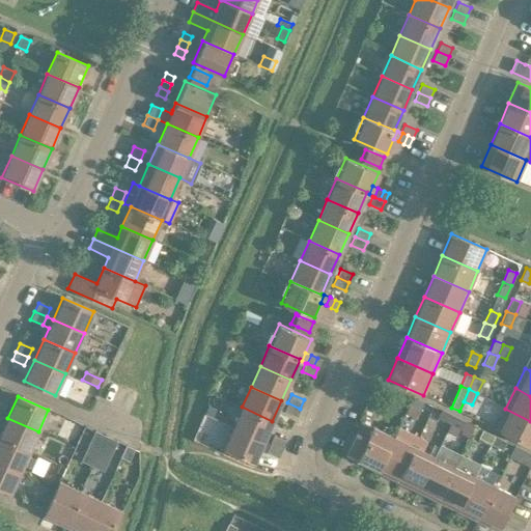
[(424,402),(412,396),(408,404),(420,410),(424,402)]
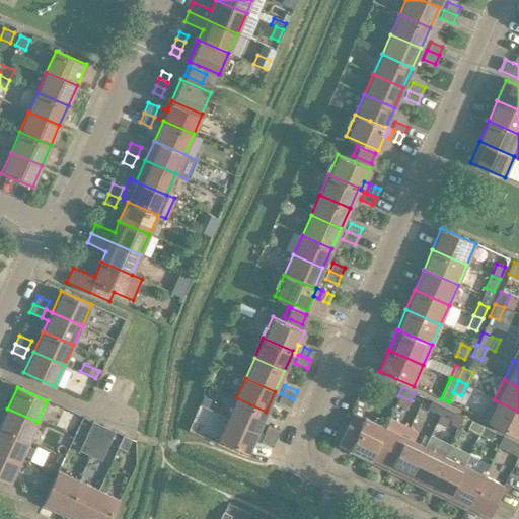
[(278,402),(289,408),(293,399),(281,393),(278,402)]
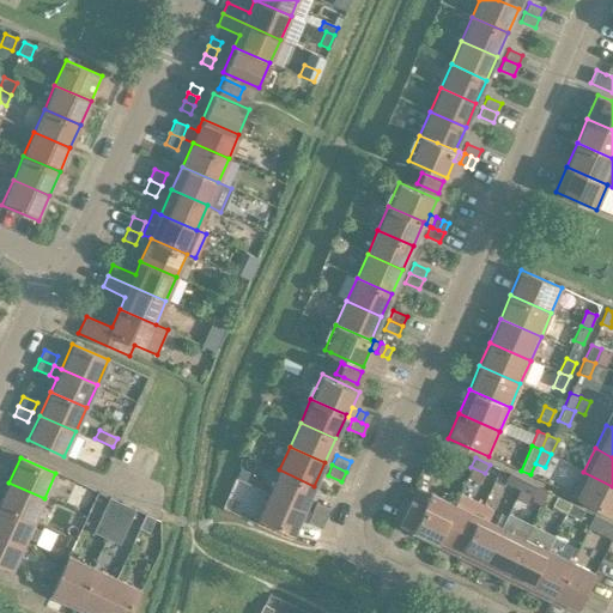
[(240,469),(236,478),(244,483),(249,473),(240,469)]
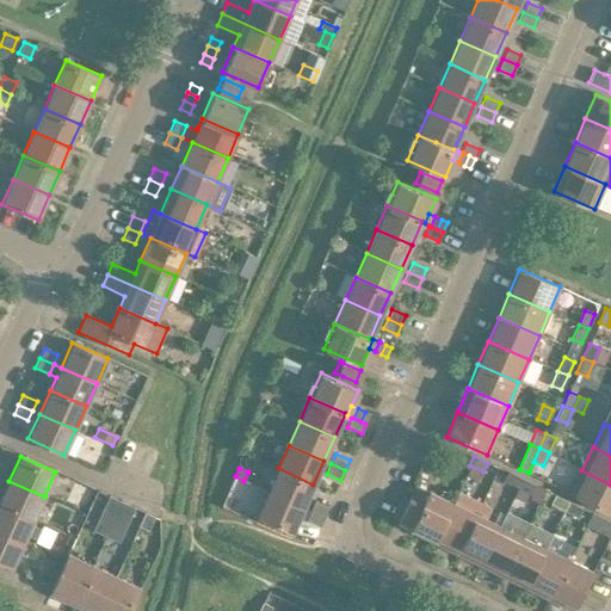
[(267,492),(302,508),(313,485),(278,468),(267,492)]
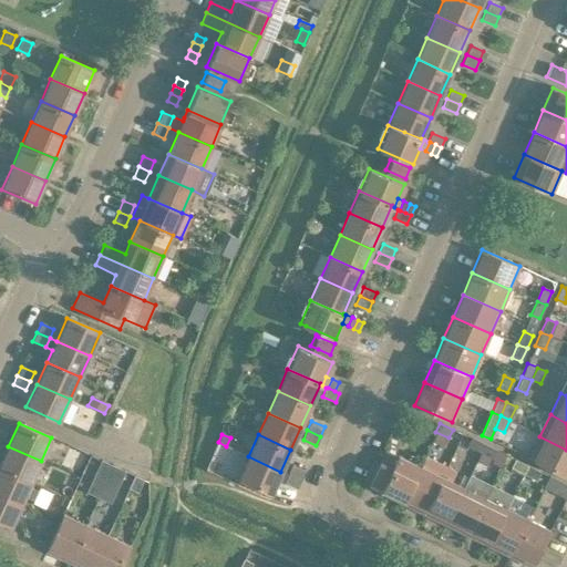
[(528,459),(565,477),(566,472),(566,450),(539,436),(528,459)]
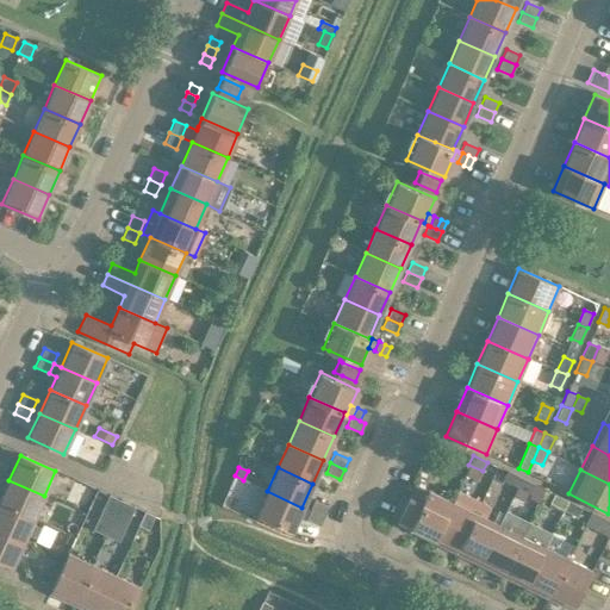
[(502,480),(516,487),(521,478),(508,471),(502,480)]
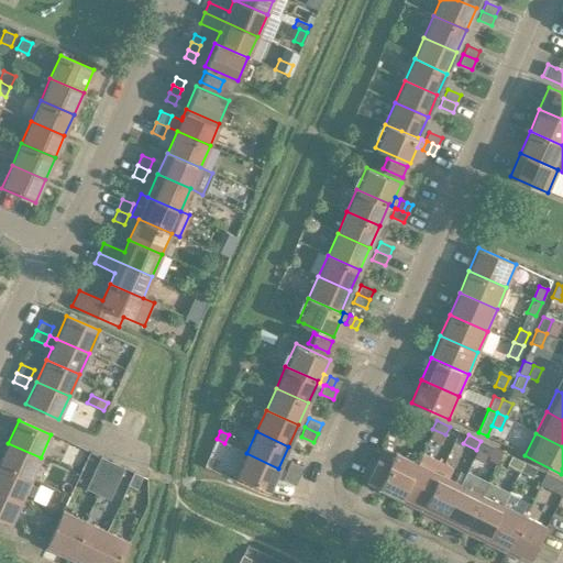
[(390,451),(395,441),(387,438),(383,446),(390,451)]
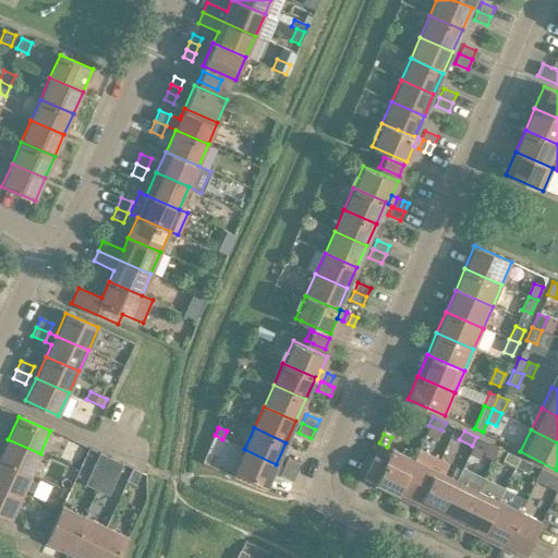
[(484,451),(489,444),(476,437),(472,446),(484,451)]
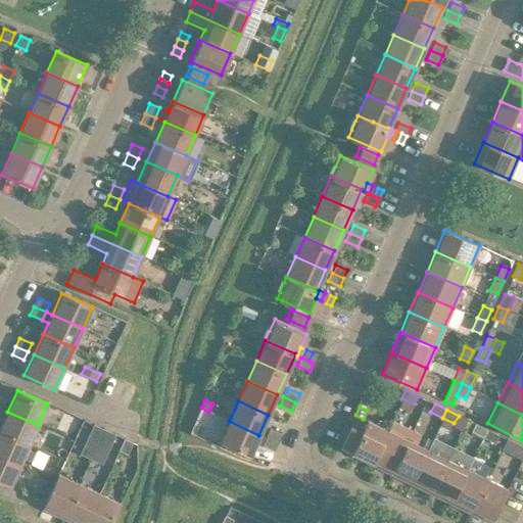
[(38,425),(7,412),(0,426),(0,432),(29,445),(38,425)]
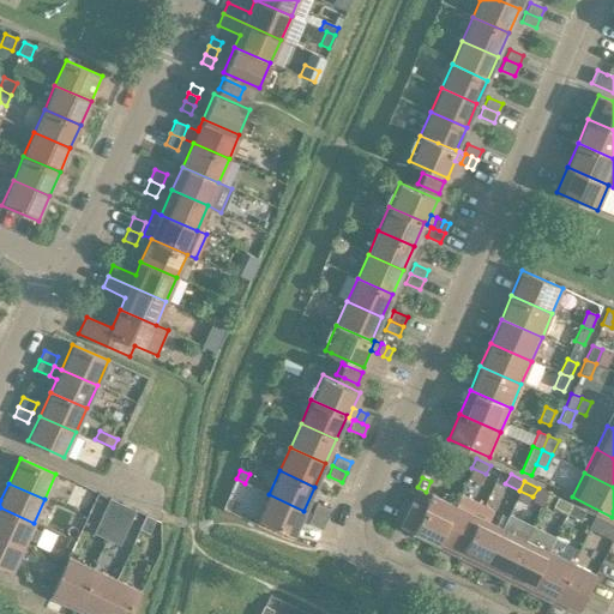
[(410,534),(434,546),(455,505),(431,493),(431,494),(426,492),(417,487),(401,522),(413,529),(410,534)]
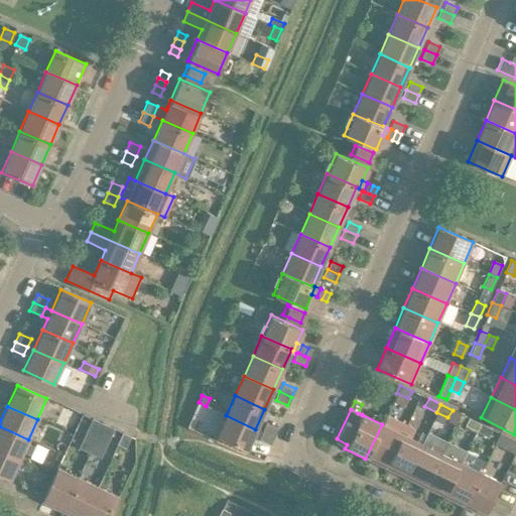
[(255,429),(226,415),(217,436),(246,450),(255,429)]
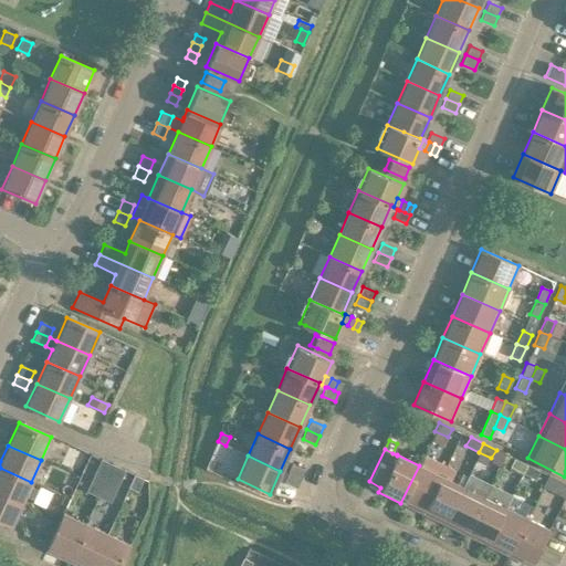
[(419,465),(400,503),(422,514),(440,477),(446,467),(425,456),(419,465)]
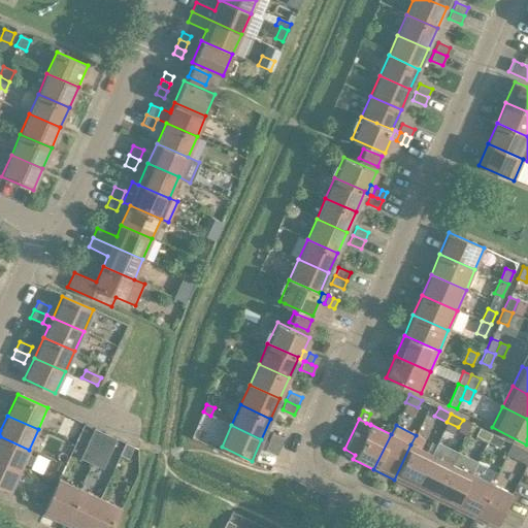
[(474,435),(487,441),(491,433),(480,428),(474,435)]
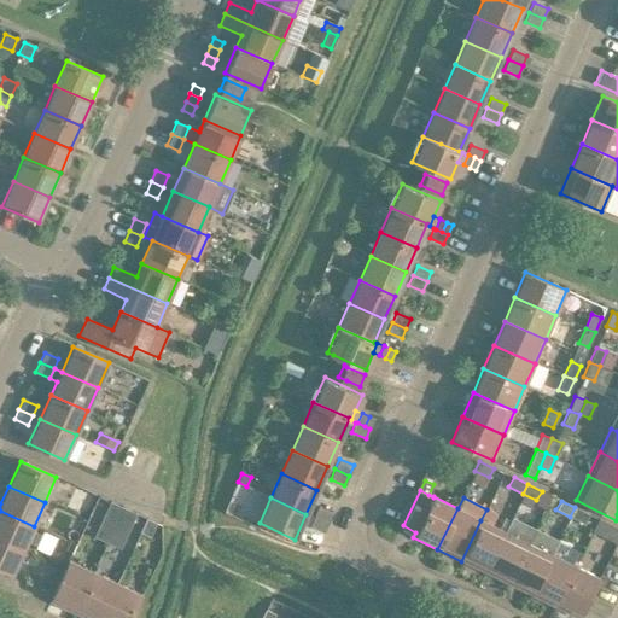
[(93,537),(106,543),(123,508),(110,502),(93,537)]
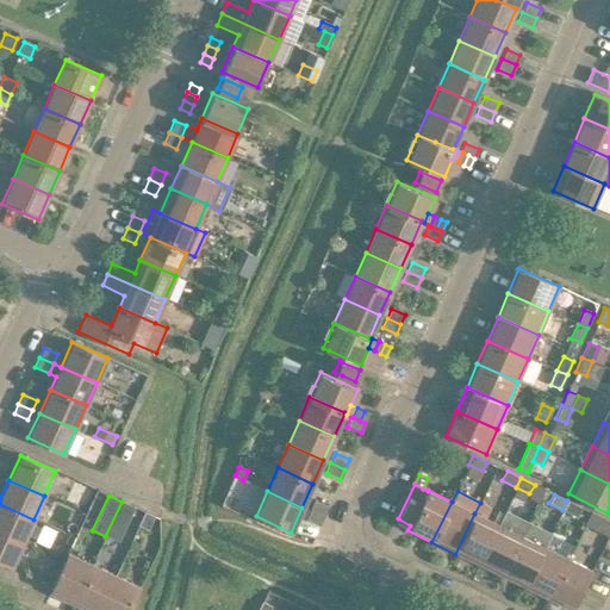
[(313,500),(310,510),(323,516),(328,506),(313,500)]
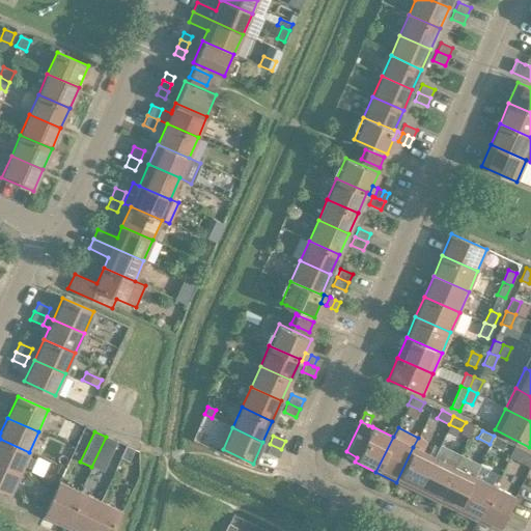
[(501,450),(505,442),(494,436),(490,444),(501,450)]
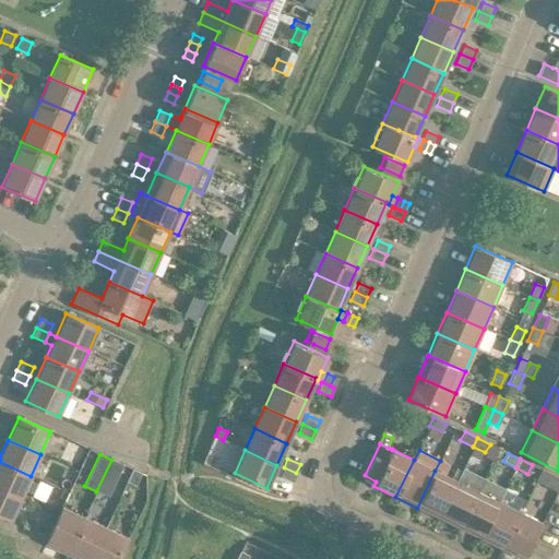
[(111,460),(96,491),(108,497),(123,465),(111,460)]
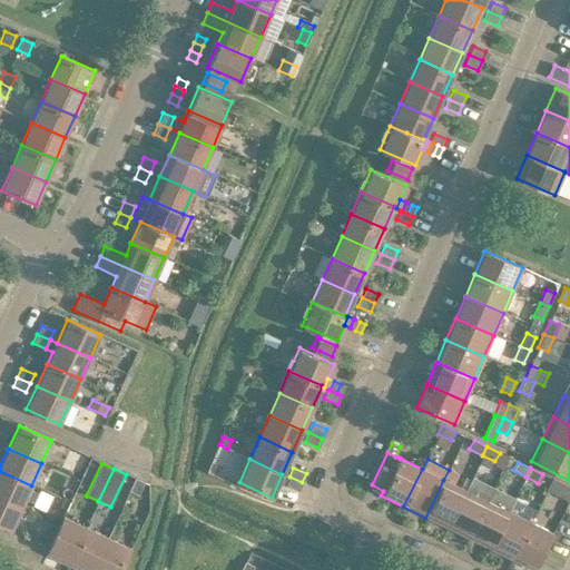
[(443,480),(425,518),(446,528),(465,491),(453,484),(458,474),(449,470),(443,480)]
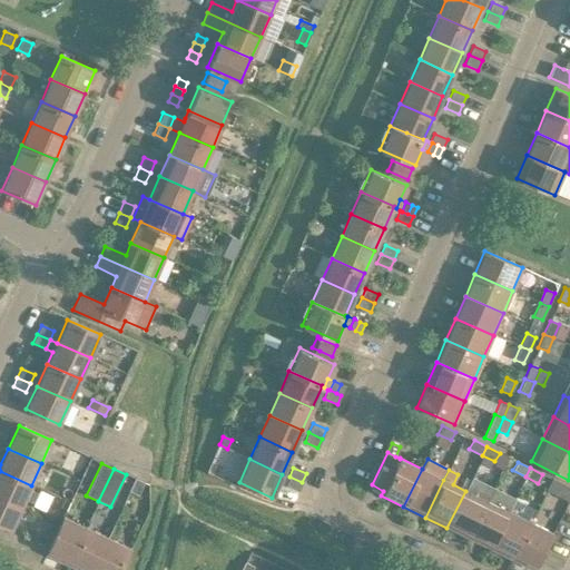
[(0,471),(0,498),(21,508),(31,485),(0,471)]
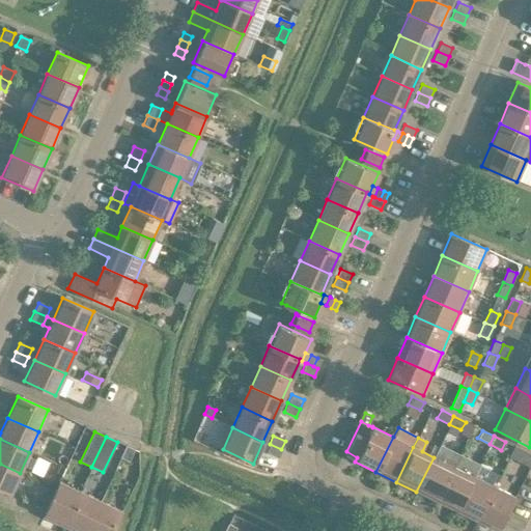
[(266,452),(278,458),(281,449),(270,444),(266,452)]
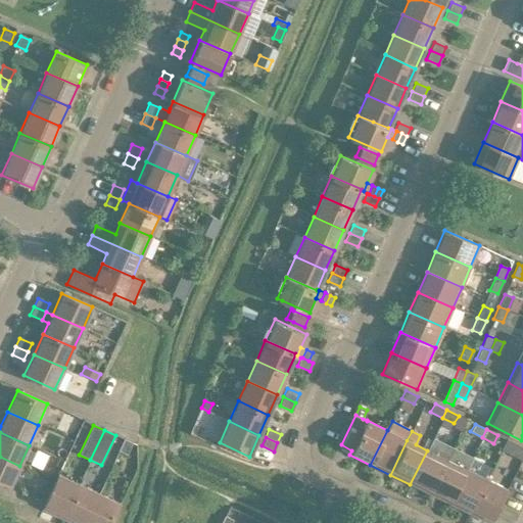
[(132,442),(124,438),(119,450),(127,455),(132,442)]
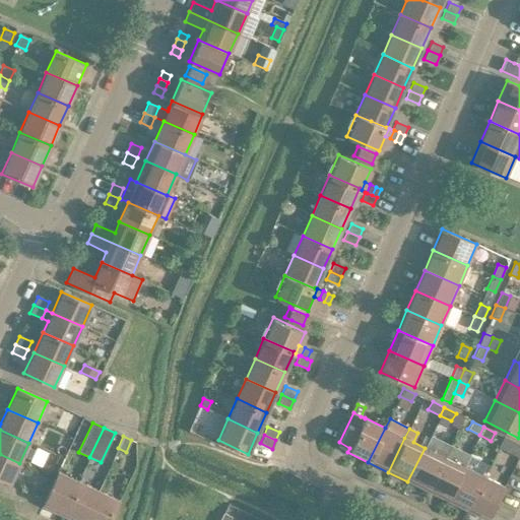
[(425,448),(407,481),(427,492),(444,457),(449,446),(430,437),(425,448)]
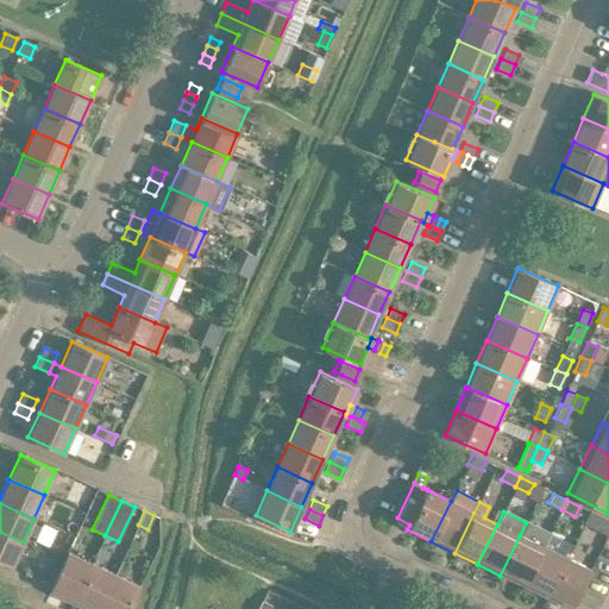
[(583,525),(606,537),(608,538),(608,521),(589,512),(583,525)]
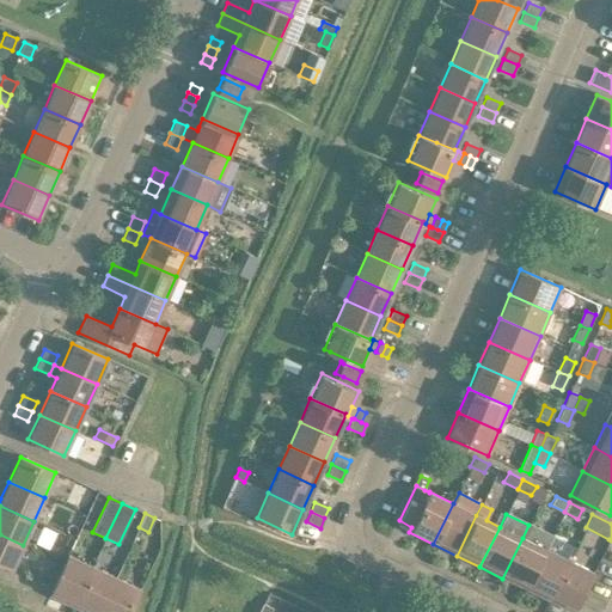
[(522,538),(502,579),(526,589),(545,550),(551,538),(552,537),(528,525),(522,538)]
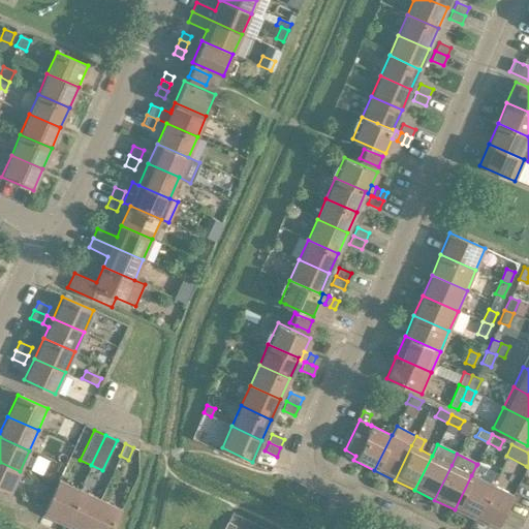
[(48,461),(36,456),(30,470),(41,475),(48,461)]
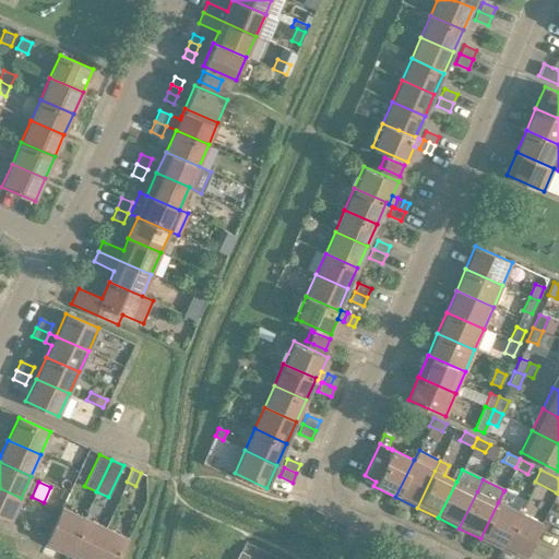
[(0,515),(10,520),(21,498),(0,488),(0,515)]
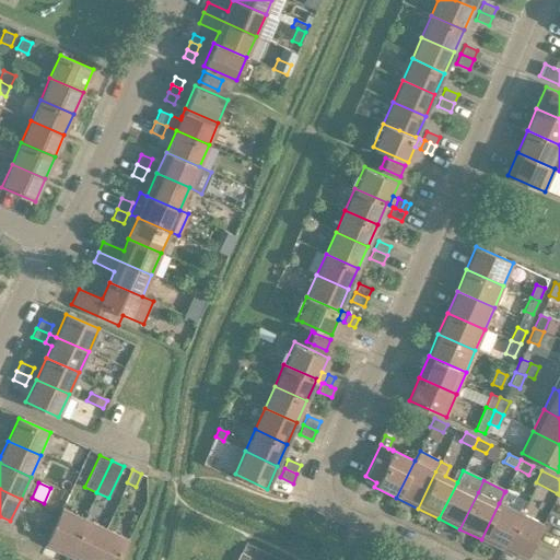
[(499,503),(481,539),(502,550),(521,513),(499,503)]
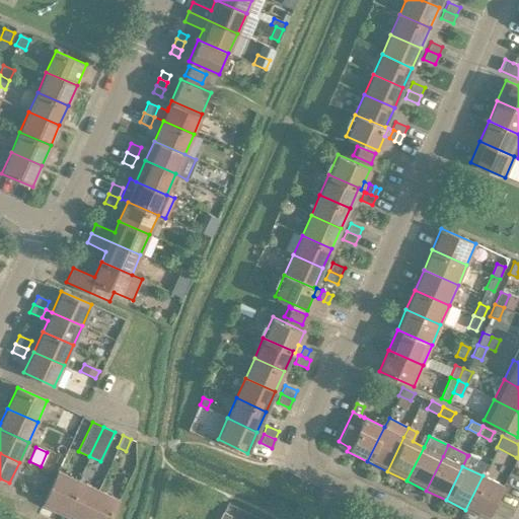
[(62,515),(78,482),(57,471),(41,506),(62,515)]
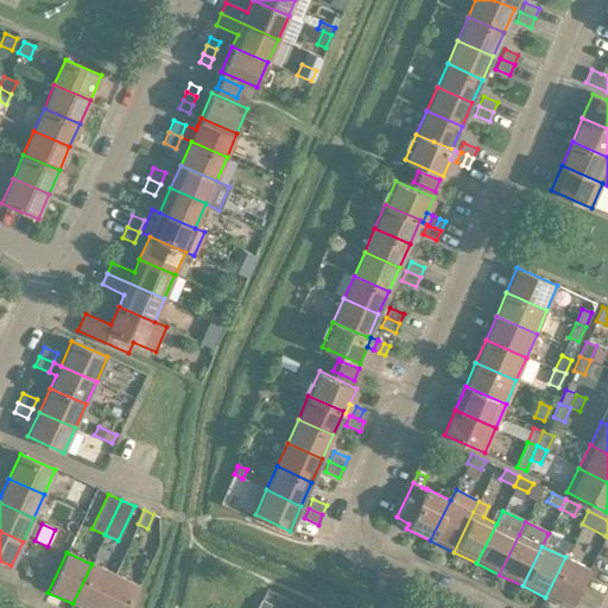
[(545,597),(567,607),(569,607),(589,569),(565,557),(545,597)]
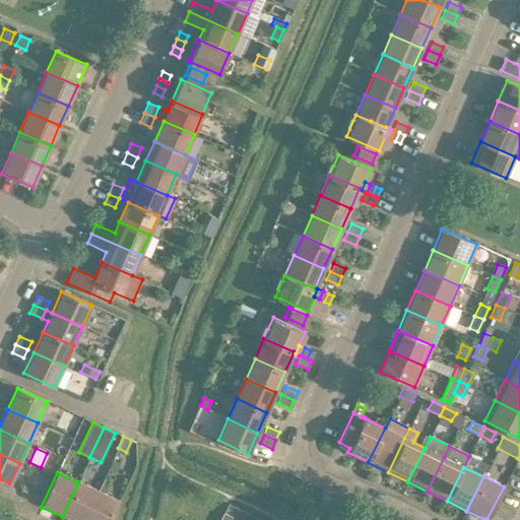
[(78,482),(62,516),(69,519),(83,519),(98,491),(78,482)]
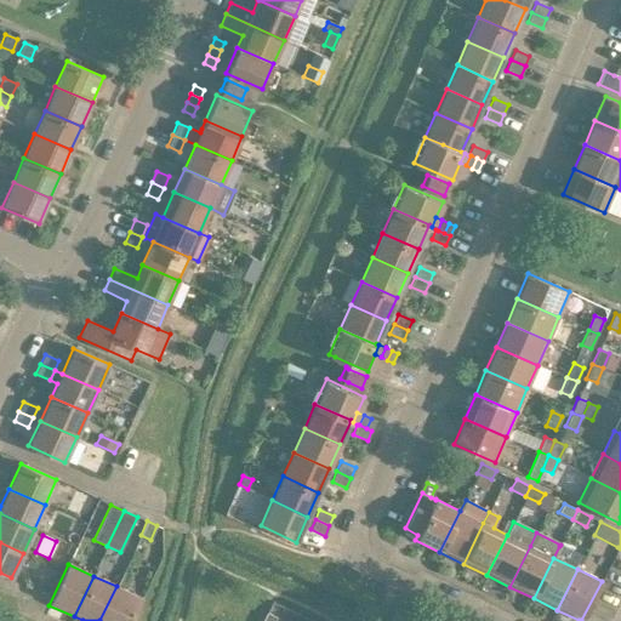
[(130,620),(142,598),(117,586),(100,620),(130,620)]
